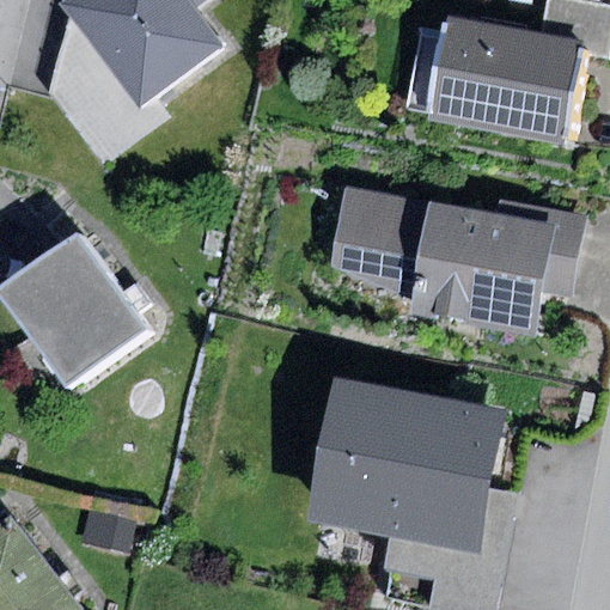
[(72,0),(62,7),(69,16),(136,105),(221,42),(190,0),(72,0)]
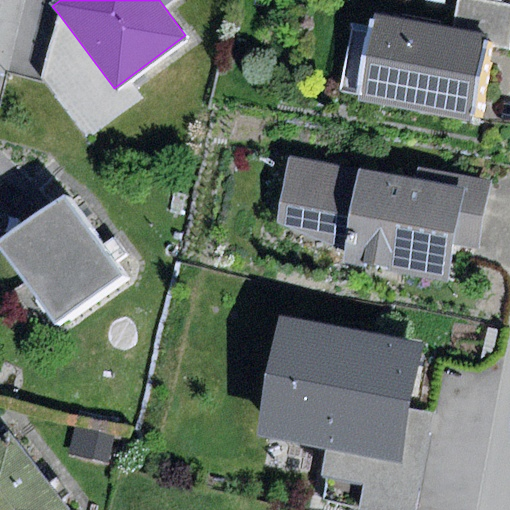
[(456,0),(451,28),(491,35),(509,39),(509,3),(499,1),(492,0),(456,0)]
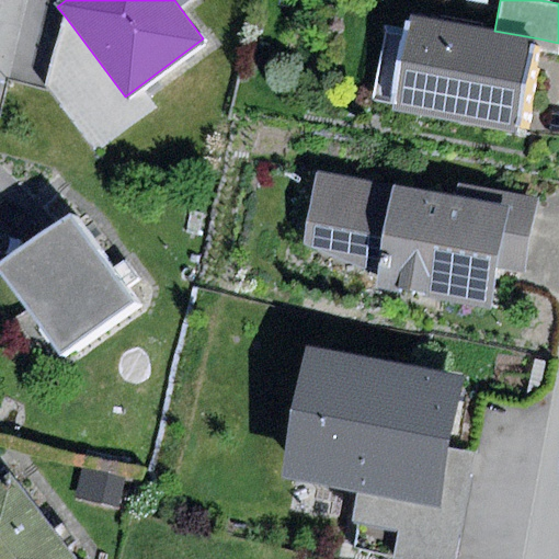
[(125,97),(64,14),(43,82),(79,130),(125,97)]
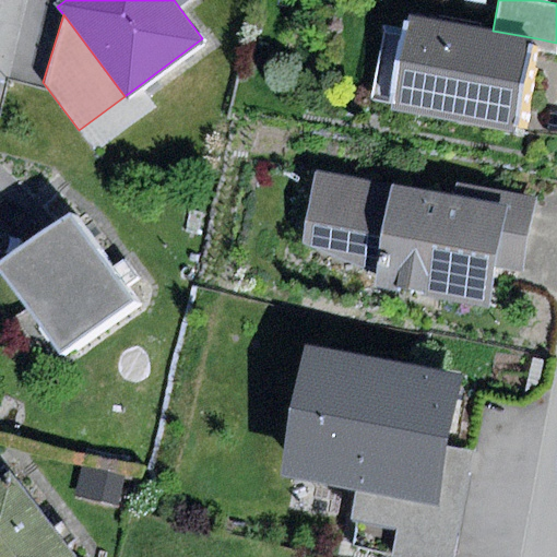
[(493,31),(412,16),(395,109),(519,131),(536,38),(493,31)]
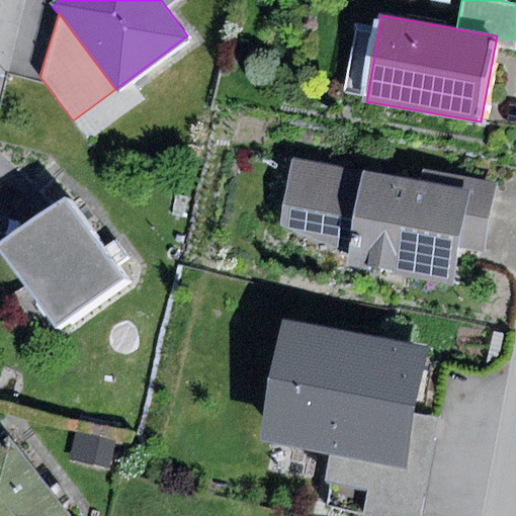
[(415,179),(291,158),(279,224),(347,258),(346,264),(450,282),(457,244),(482,249),(494,180),(417,167),(415,179)]
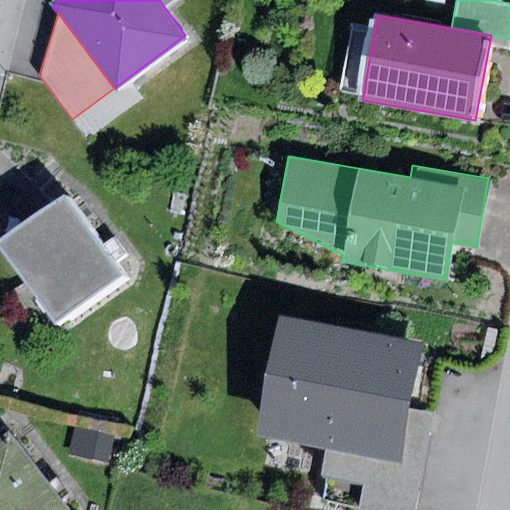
[(37,215),(0,241),(0,247),(55,324),(122,277),(64,196),(37,215)]
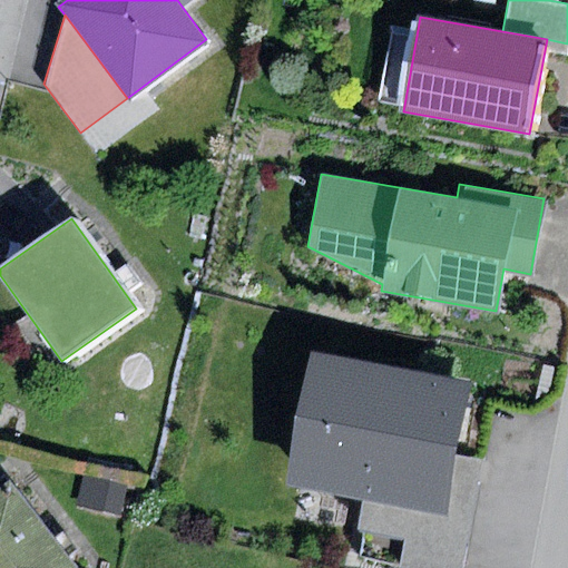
[(471,381),(312,350),(285,485),(360,499),(446,516),(458,453),(471,381)]
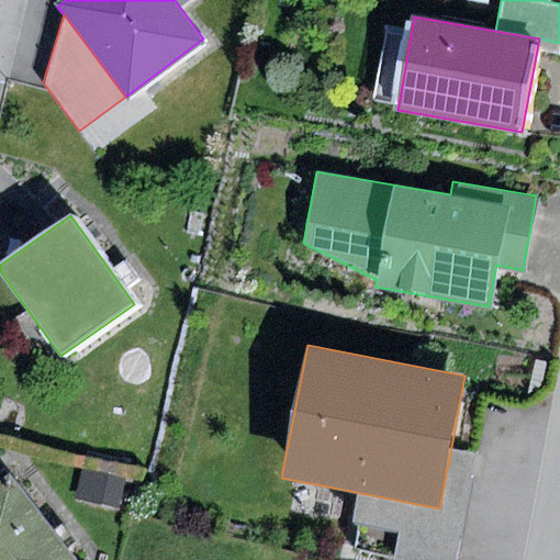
[(439,508),(355,492),(349,519),(396,529),(391,558),(400,559),(452,559),(476,451),(451,447),(439,508)]
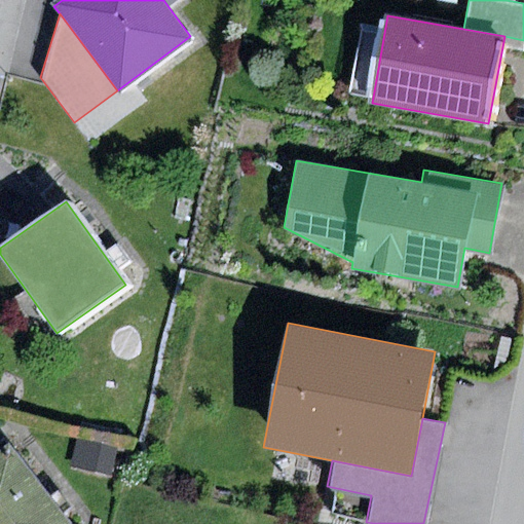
[(69,523),(2,435),(0,436),(0,523),(69,523)]
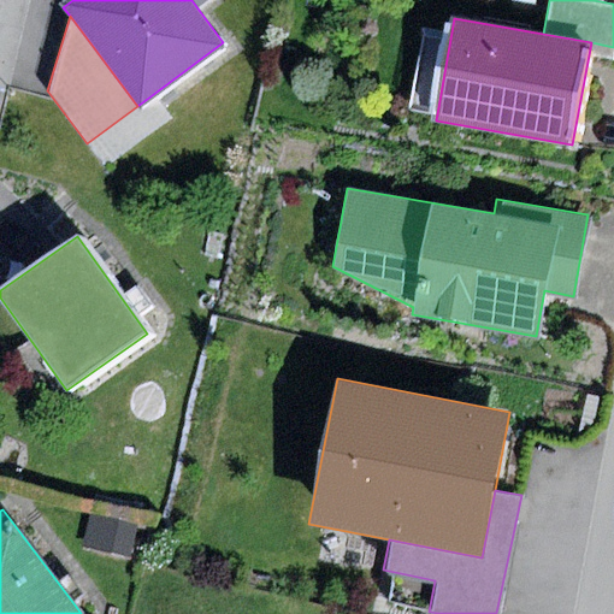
[(86,512),(78,544),(128,555),(135,523),(86,512)]
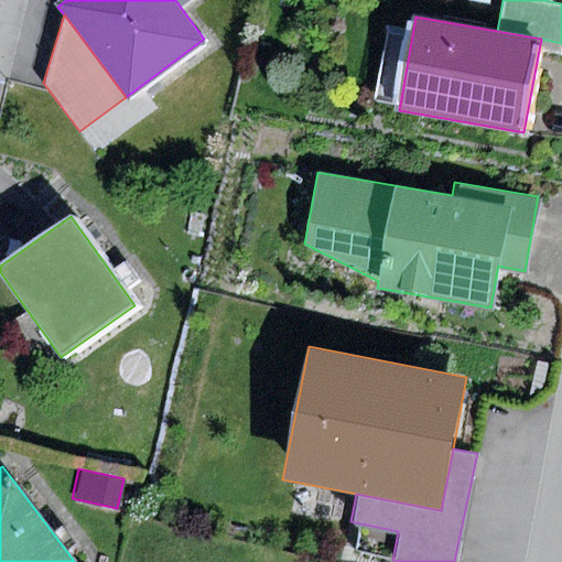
All buildings are outlined.
